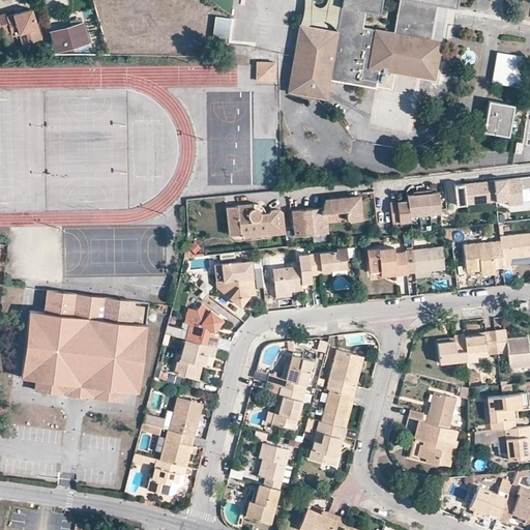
[(430,37),(433,21),(436,3),(454,6),(454,0),(341,0),(335,31),(298,25),(296,38),(287,91),(291,92),(326,98),(329,79),(374,87),(377,69),(434,79),(441,39),(430,37)]
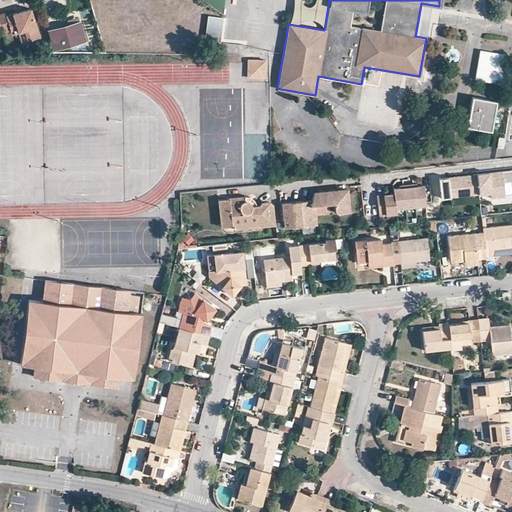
[(40,41),(31,12),(7,20),(6,16),(0,17),(0,25),(3,36),(17,32),(19,36),(25,34),(28,44),(40,41)]
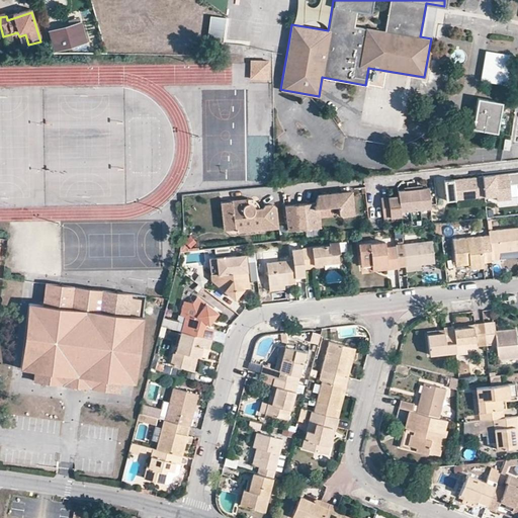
[(208,40),(224,42),(227,18),(211,16),(208,40)]
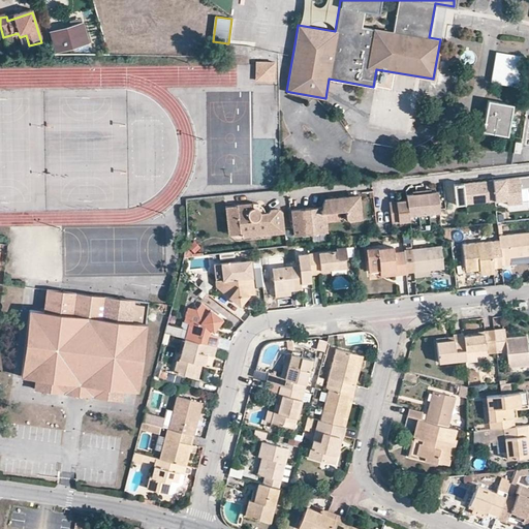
[(56,51),(87,41),(81,22),(50,31),(56,51)]
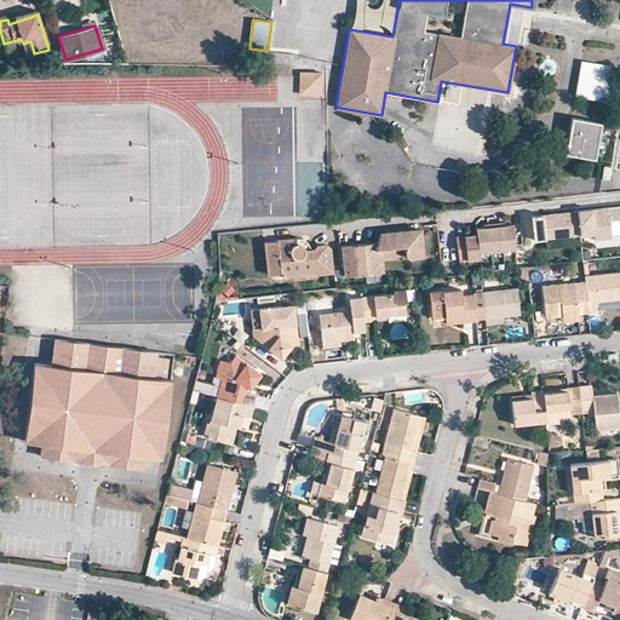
[(613,65),(580,61),(574,97),(606,103),(613,65)]
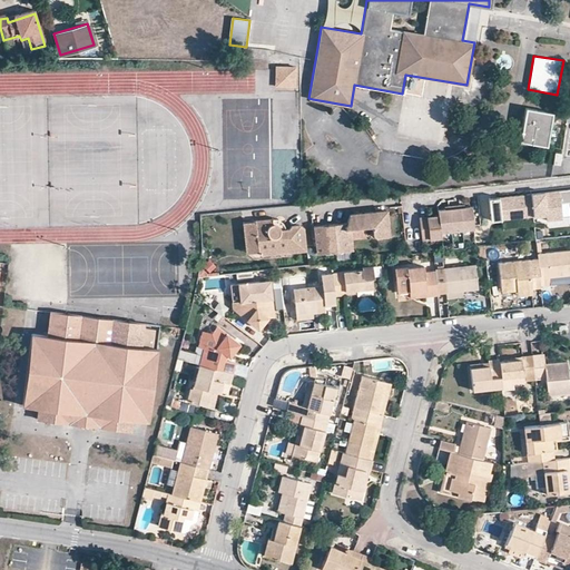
[(294,68),(274,68),(274,87),(293,88),(294,68)]
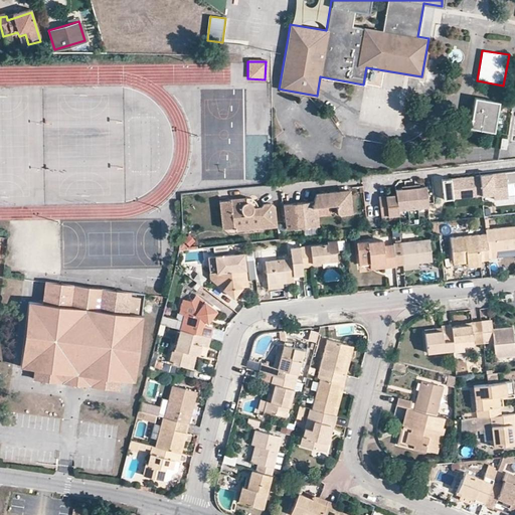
[(474,98),(469,127),(492,131),(497,102),(474,98)]
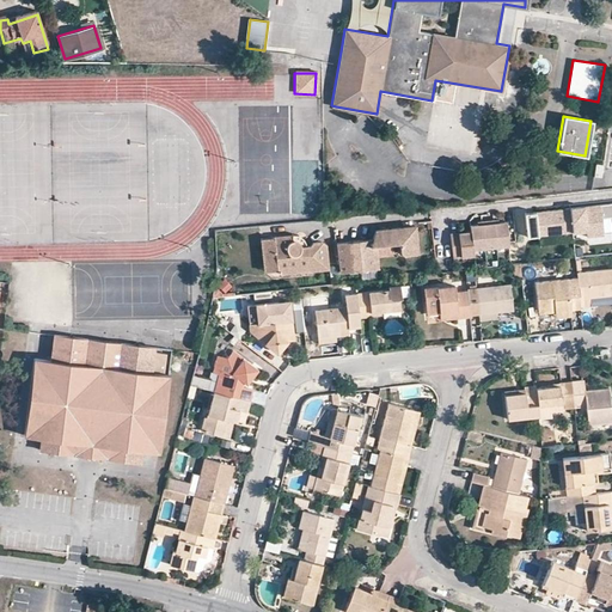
[(603,233),(599,204),(533,212),(536,234),(560,232),(586,228),(587,236),(603,233)]
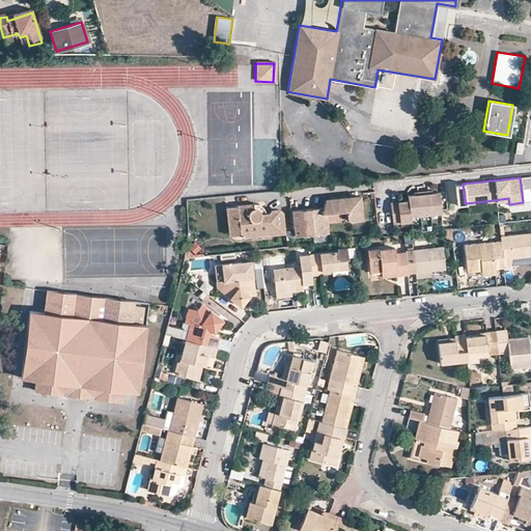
[(463,184),(455,185),(457,204),(465,203),(463,184)]
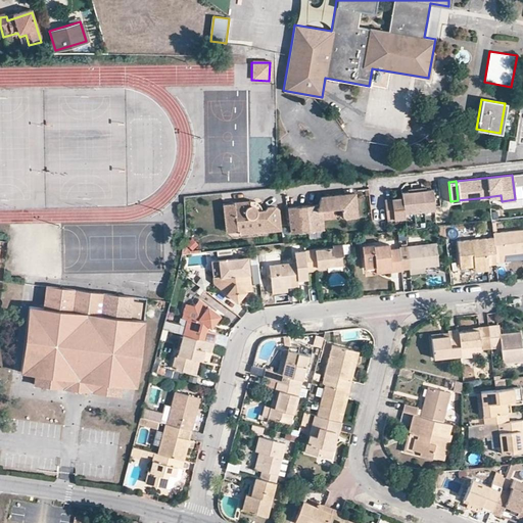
[(401,214),(411,212),(422,211),(432,210),(432,205),(430,188),(422,189),(407,191),(399,192),(399,196),(395,196),(389,197),(391,219),(401,218),(401,214)]
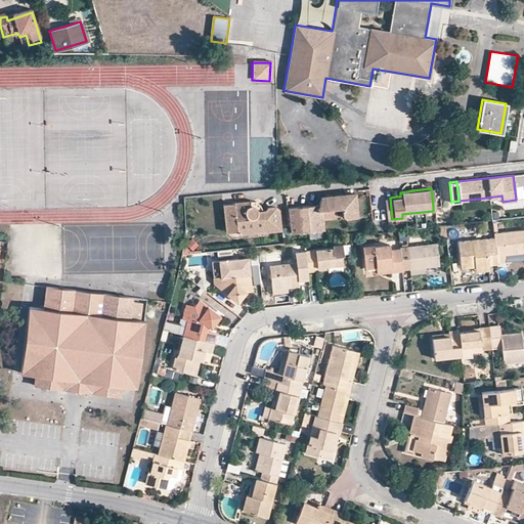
[(352,217),(350,192),(330,194),(330,199),(325,199),(325,194),(317,195),(313,205),(302,206),(305,231),(319,230),(318,219),(317,210),(337,208),(338,217),(341,218),(352,217)]
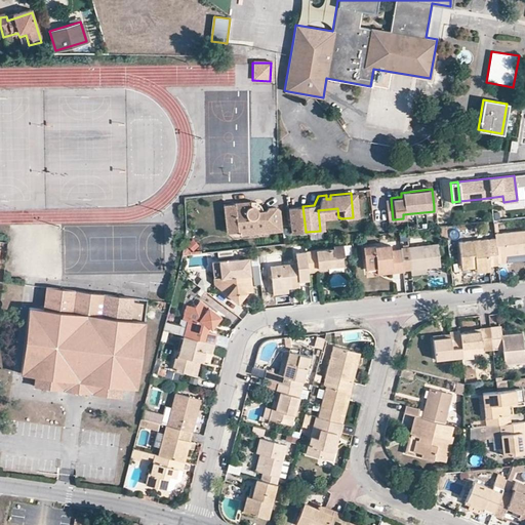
[(503,202),(502,196),(480,199),(480,205),(503,202)]
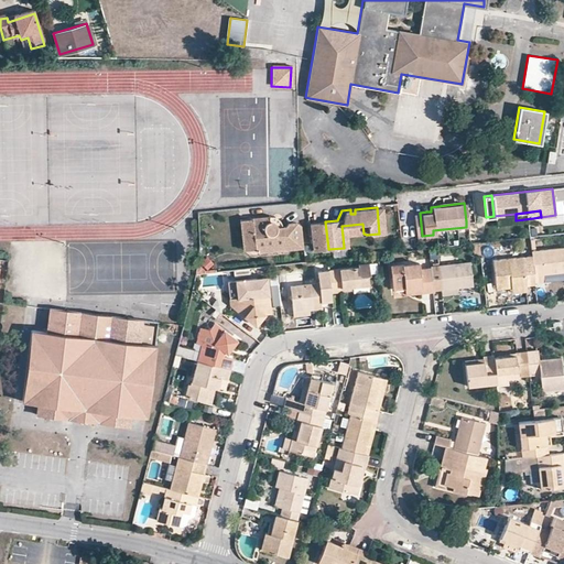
[(277,223),(272,218),(271,218),(270,218),(268,217),(264,217),(264,219),(264,224),(266,224),(267,224),(268,224),(269,224),(270,225),(270,226),(271,226),(271,227),(272,228),(272,229),(279,229),(278,225),(277,223)]
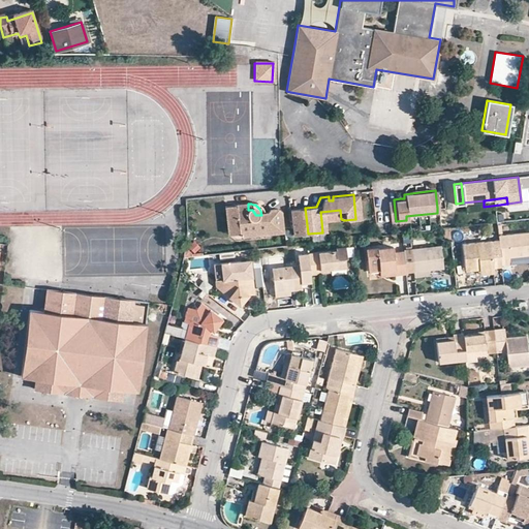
[(277,212),(274,210),(266,211),(263,214),(261,215),(255,215),(255,214),(254,213),(254,212),(253,212),(253,211),(252,210),(251,210),(250,210),(249,210),(248,210),(248,206),(231,207),(235,236),(238,239),(279,232),(277,212)]
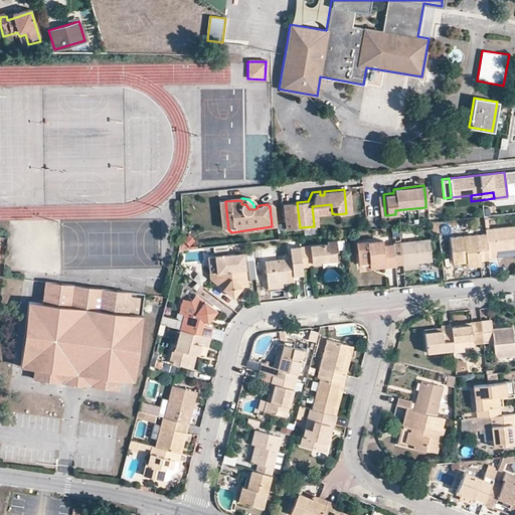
[(228,229),(225,201),(214,203),(217,231),(228,229)]
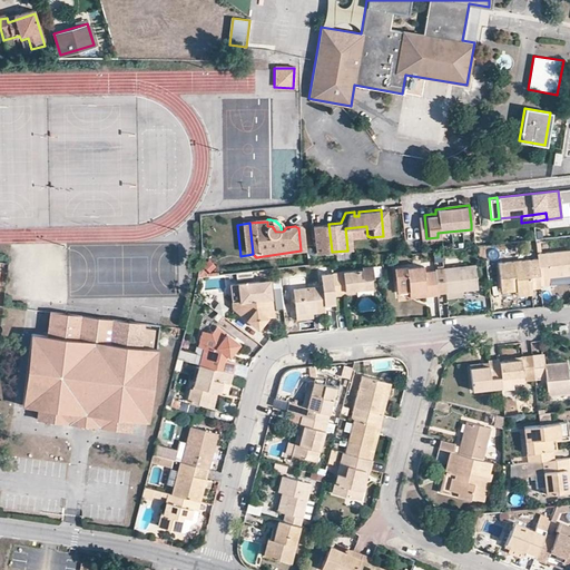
[(332,252),(328,224),(316,226),(310,227),(313,255),(332,252)]
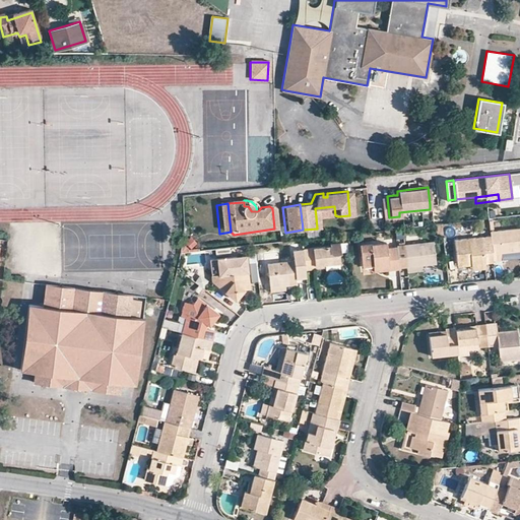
[(315,208),(316,217),(335,215),(334,206),(315,208)]
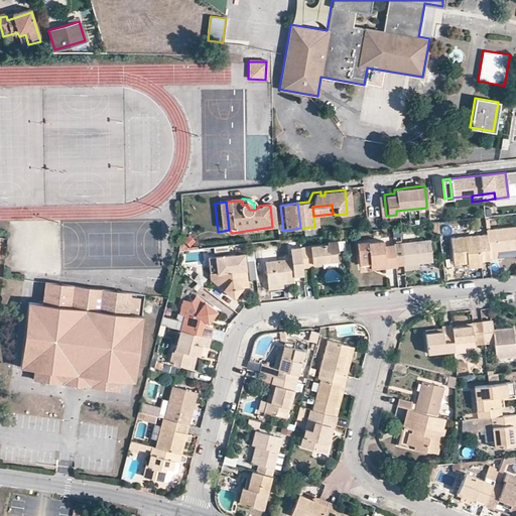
[(515,226),(486,230),(486,236),(489,261),(497,260),(497,258),(497,249),(515,247),(515,226)]
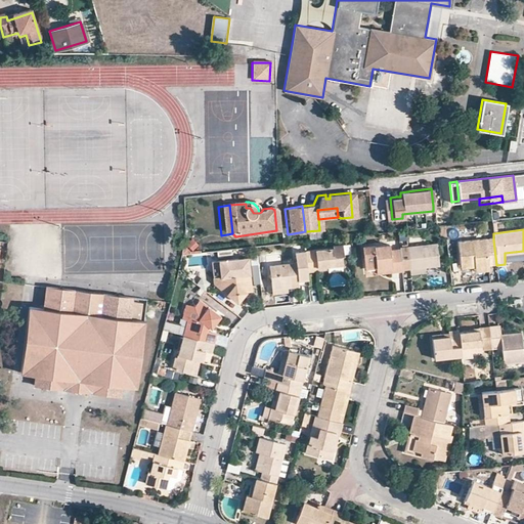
[(496,265),(493,239),(456,245),(460,265),(474,264),(474,269),(487,268),(496,267),(496,265)]
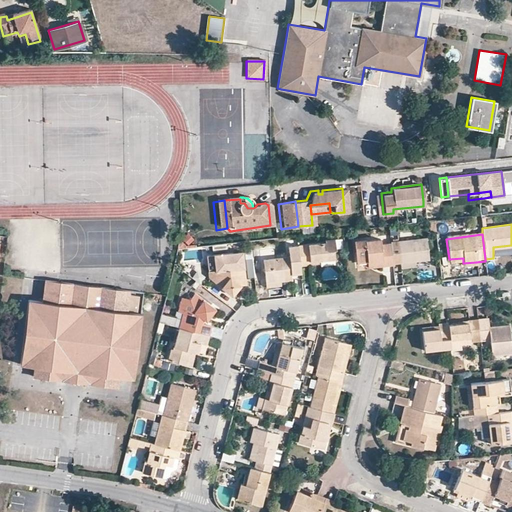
[(428,257),(425,237),(390,241),(390,243),(392,262),(400,261),(415,259),(428,257)]
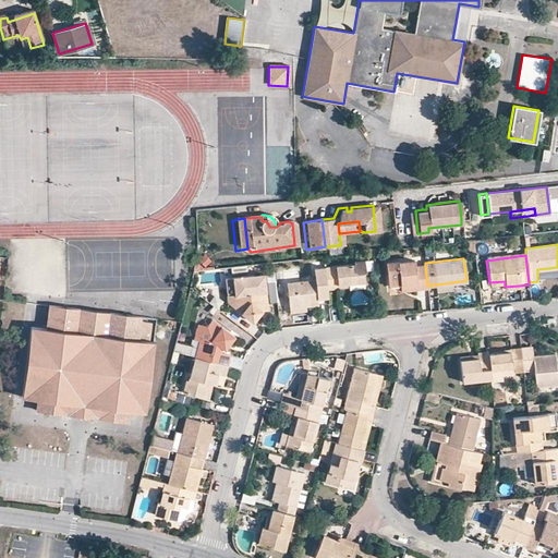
[(353,261),(354,264),(324,267),(326,290),(336,288),(336,284),(347,283),(363,281),(362,271),(364,271),(363,261),(353,261)]
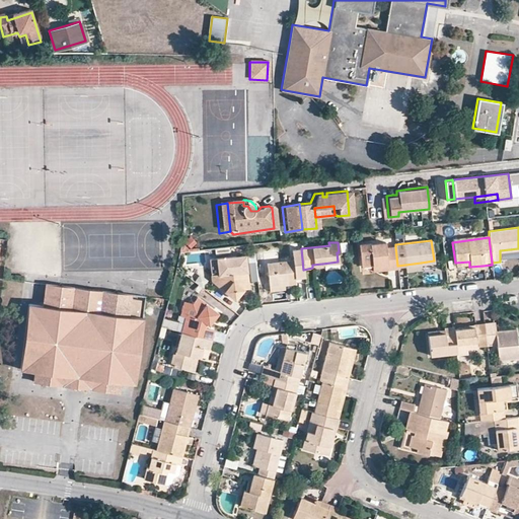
[(397,266),(395,246),(385,247),(385,242),(370,243),(370,242),(359,243),(361,266),(372,265),(386,263),(387,269),(397,268),(397,266)]
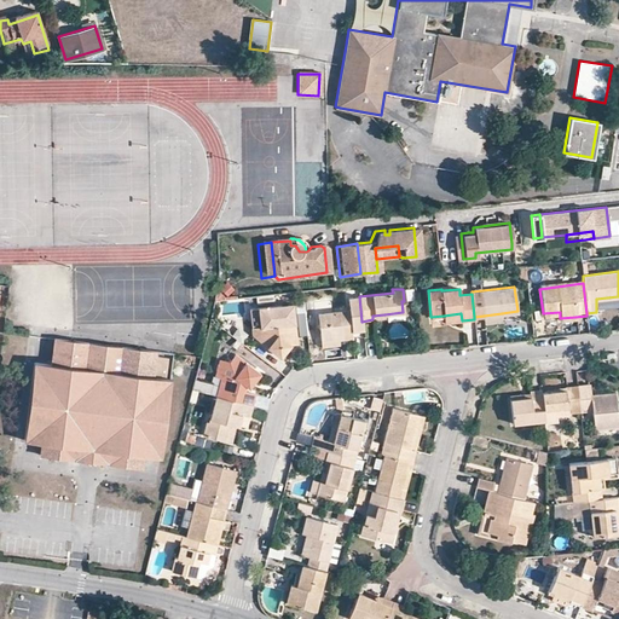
[(346,298),(348,311),(317,316),(320,341),(337,339),(351,336),(351,334),(351,329),(353,329),(363,328),(362,322),(359,296),(346,298)]
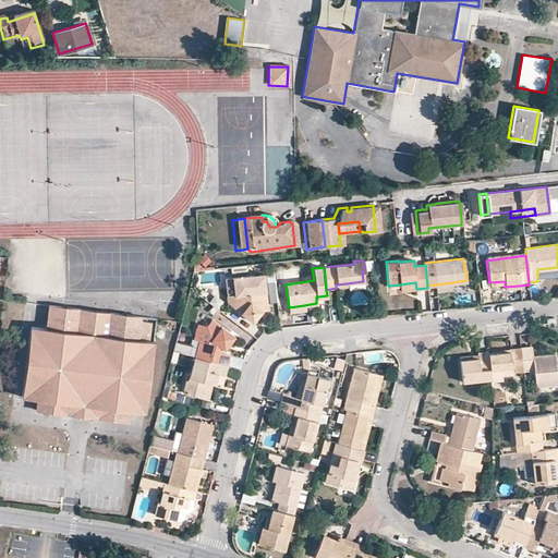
[(557,276),(557,267),(537,269),(537,279),(557,276)]
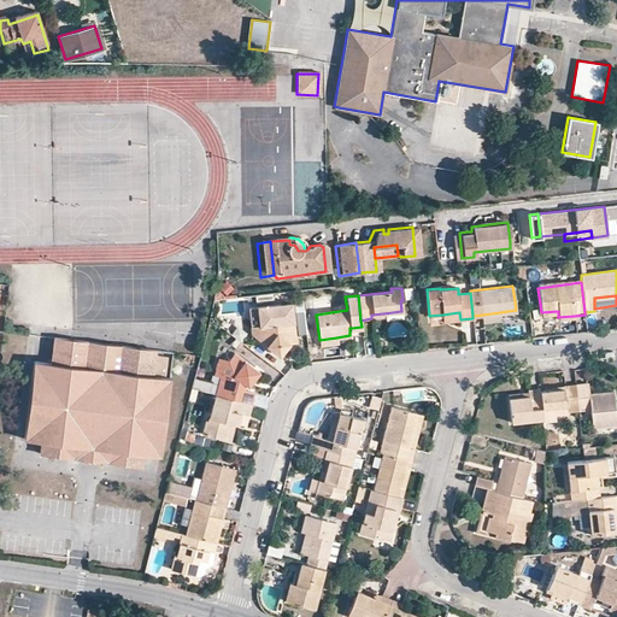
[(294,335),(292,301),(248,306),(248,309),(250,327),(256,327),(257,339),(272,350),(278,352),(282,352),(285,347),(283,344),(288,342),(288,336),(294,335)]
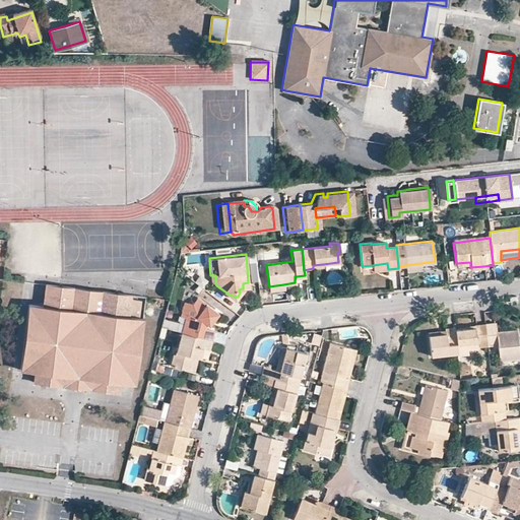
[(36,371),(34,382),(120,393),(121,383),(135,384),(143,320),(128,318),(131,297),(46,286),(43,307),(28,305),(20,369),(36,371)]
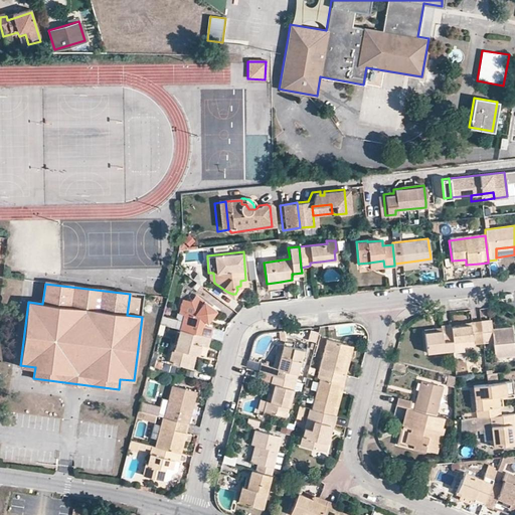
[(178,315),(183,316),(179,331),(209,339),(212,330),(203,327),(203,325),(205,323),(201,322),(204,317),(208,318),(214,311),(194,296),(188,303),(181,301),(178,315)]
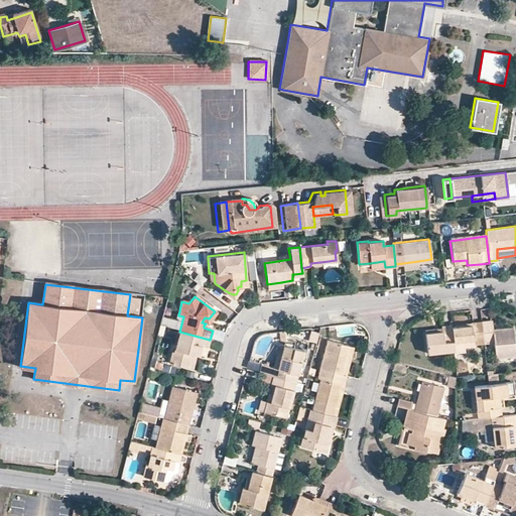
[(484,342),(494,341),(496,358),(515,355),(515,354),(513,328),(492,330),(491,319),(482,320),(484,342)]
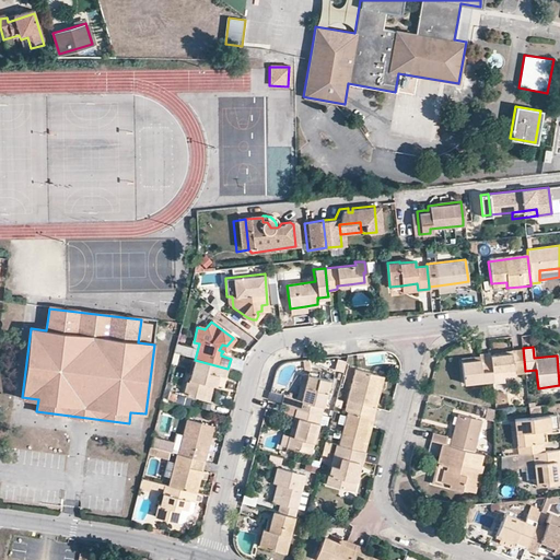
[(490,354),(492,372),(514,369),(514,372),(525,371),(523,348),(512,349),(513,352),(490,354)]
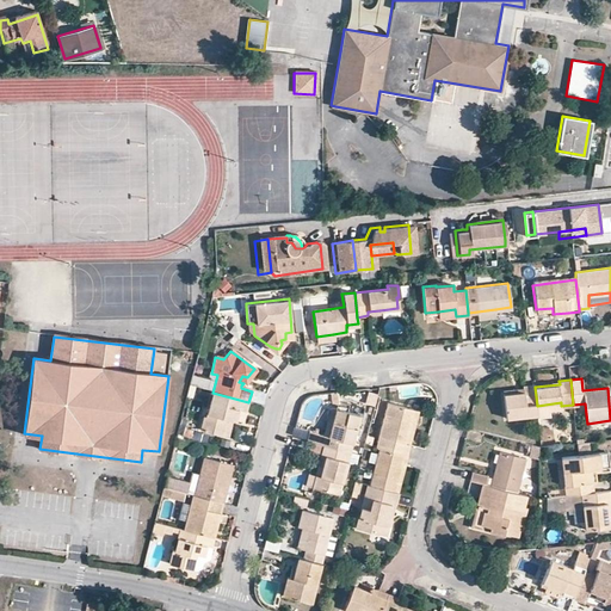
[(523,389),(523,394),(504,396),(506,420),(538,417),(537,406),(535,387),(535,386),(523,388),(523,389)]
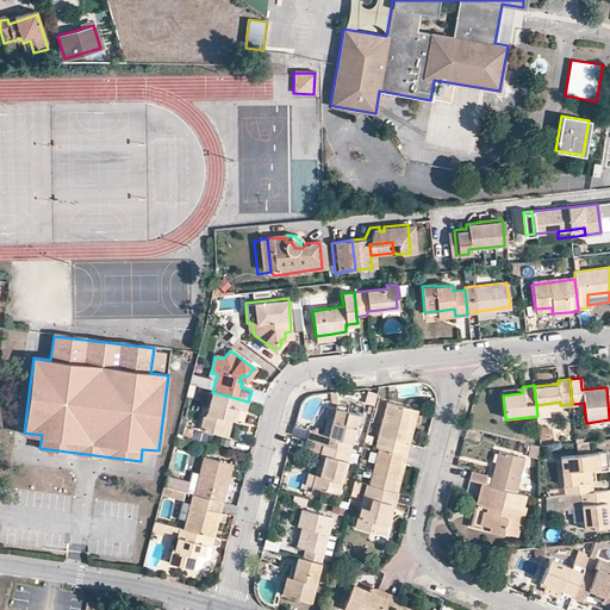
[(246,412),(248,402),(212,392),(206,418),(203,418),(200,430),(223,436),(226,419),(231,421),(236,422),(238,411),(242,412),(246,412)]
